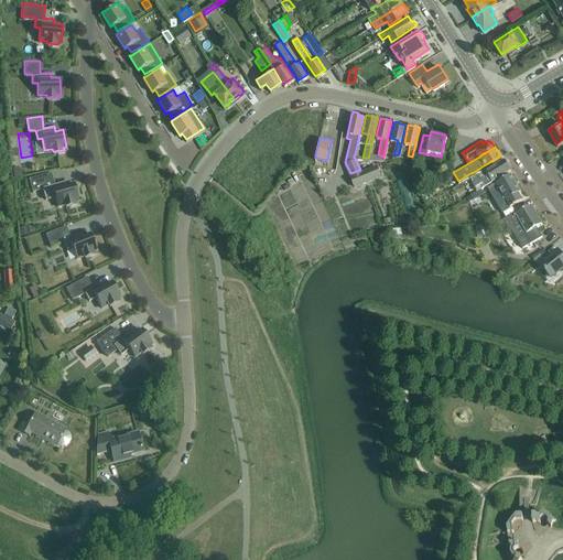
[(474,172),(471,173),(473,179),(476,176),(482,184),(491,179),(510,168),(504,155),(484,168),(484,165),(474,172)]
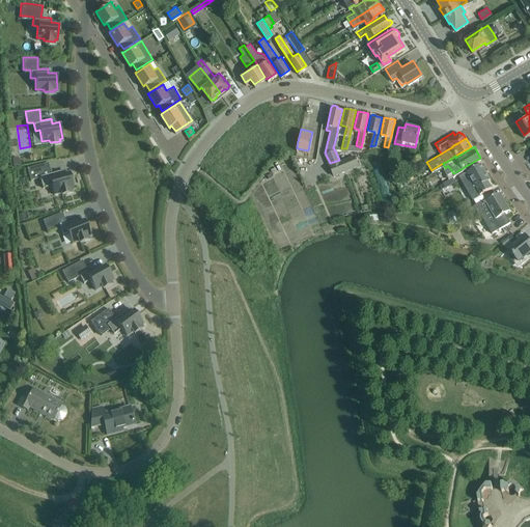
[(358,163),(354,154),(341,159),(339,160),(330,163),(333,173),(335,172),(343,169),(345,168),(358,163)]
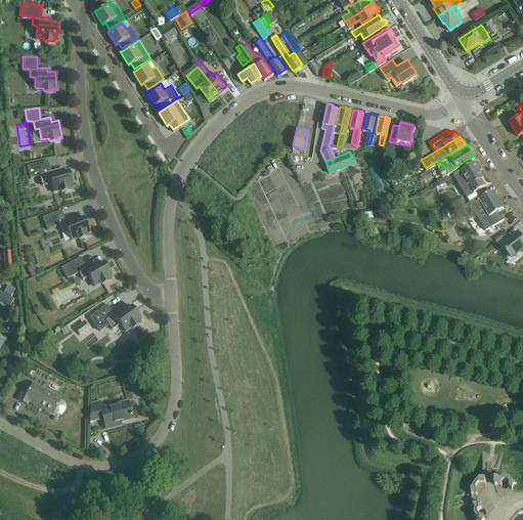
[(15,153),(11,154),(12,161),(19,160),(19,156),(15,153)]
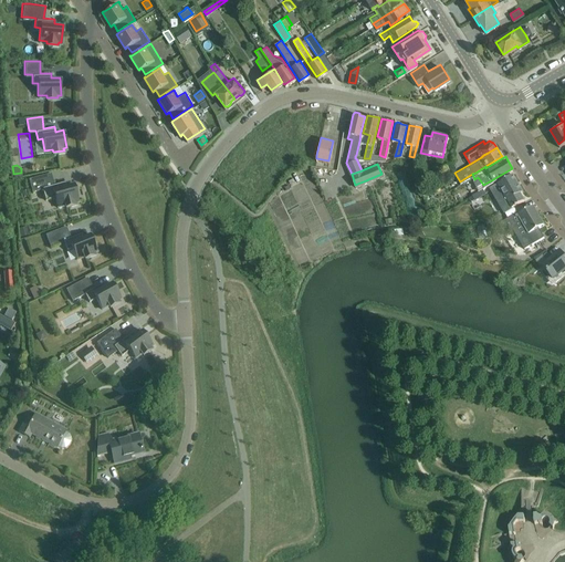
[(44,198),(54,195),(56,205),(64,203),(65,205),(76,203),(75,199),(79,199),(73,181),(65,184),(64,179),(53,183),(50,170),(28,176),(31,189),(42,186),(44,198)]
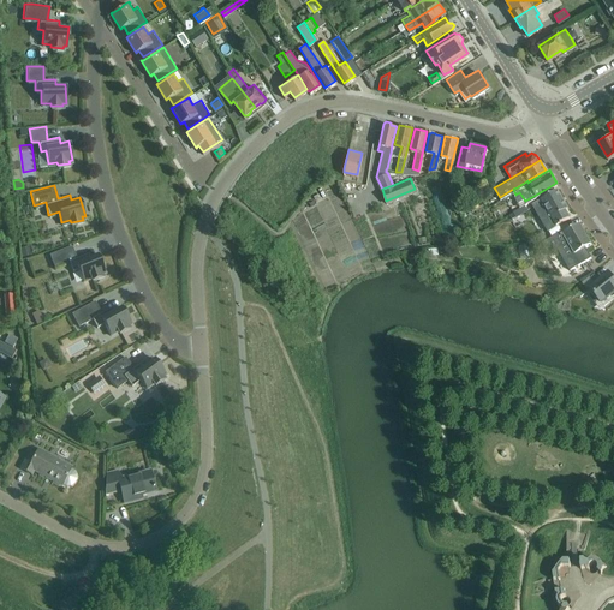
[(537,198),(531,202),(547,228),(559,221),(560,221),(560,220),(568,215),(564,208),(567,205),(564,199),(556,187),(537,198)]
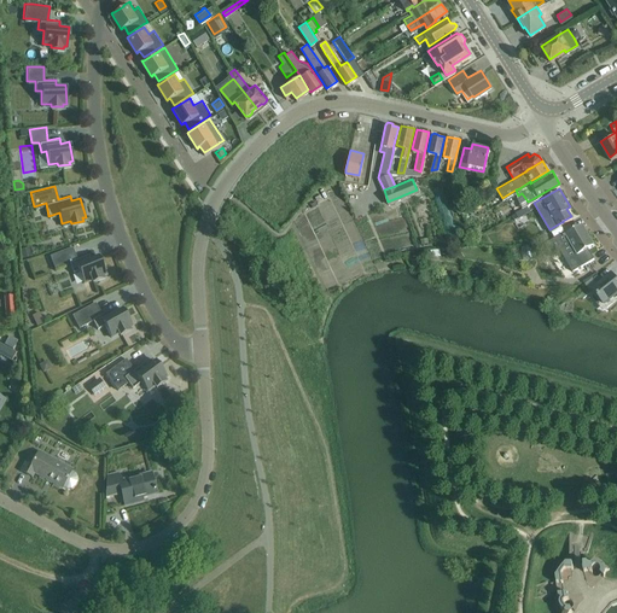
[(528,208),(525,203),(514,210),(517,214),(528,208)]
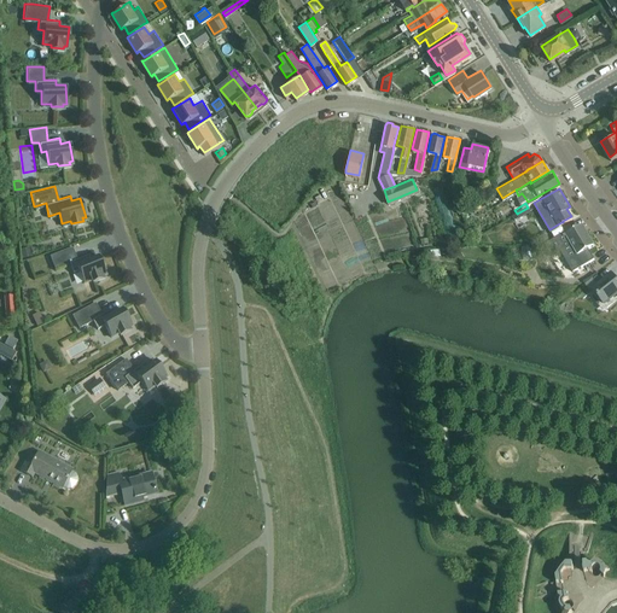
[(549,238),(543,241),(551,254),(562,247),(574,267),(571,268),(572,269),(583,262),(593,256),(592,254),(591,251),(587,246),(592,244),(593,243),(588,233),(581,222),(581,221),(580,222),(576,225),(566,231),(565,231),(564,229),(553,235),(549,238)]
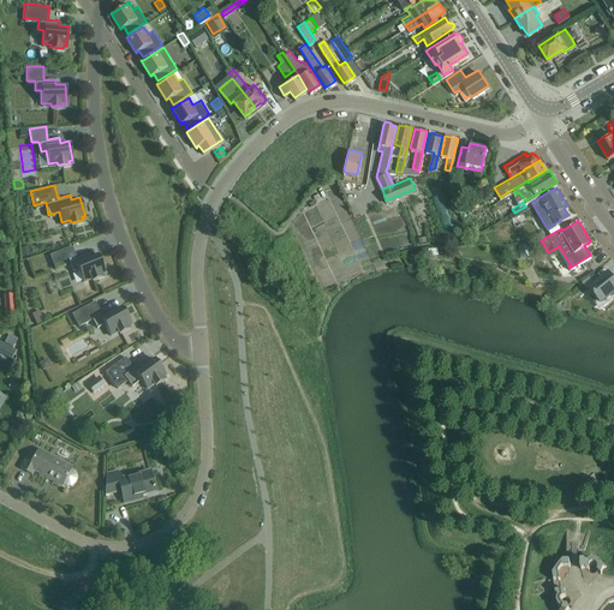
[(542,229),(528,238),(531,245),(541,240),(547,237),(542,229)]
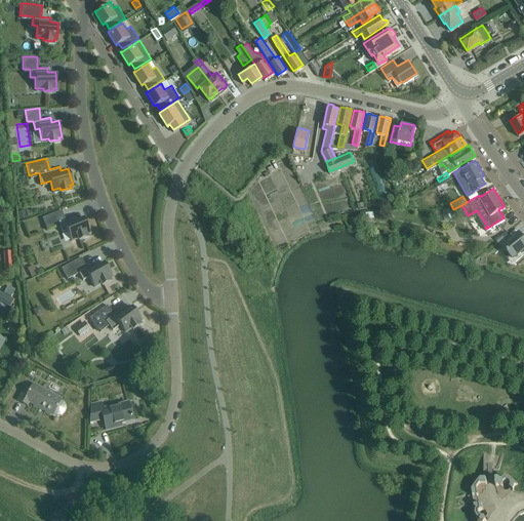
[(17,217),(26,214),(24,207),(15,209),(17,217)]
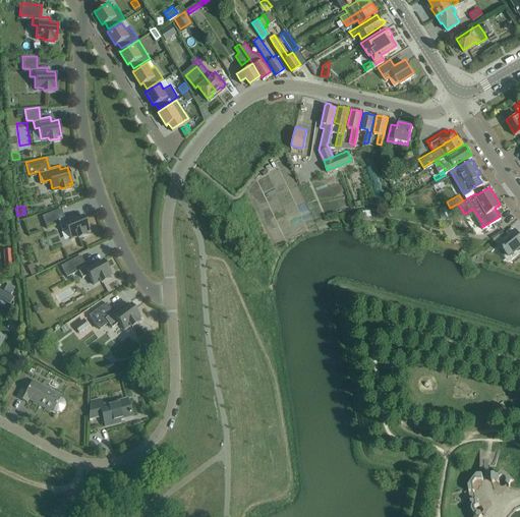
[(64,217),(60,206),(41,214),(45,225),(51,223),(58,220),(61,228),(65,226),(69,236),(76,233),(77,236),(88,232),(87,229),(89,229),(82,214),(75,217),(73,213),(64,217)]
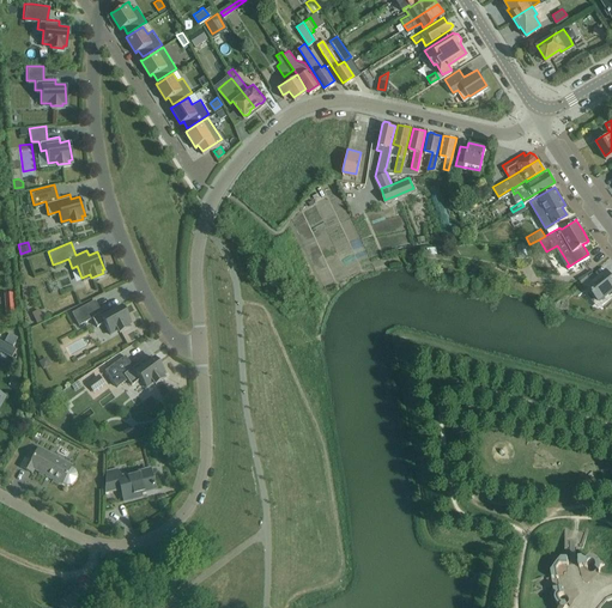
[(595,277),(587,284),(587,285),(588,284),(591,285),(593,289),(592,290),(593,292),(594,291),(599,296),(597,297),(598,298),(609,290),(610,289),(611,286),(611,277),(611,275),(605,268),(595,277)]
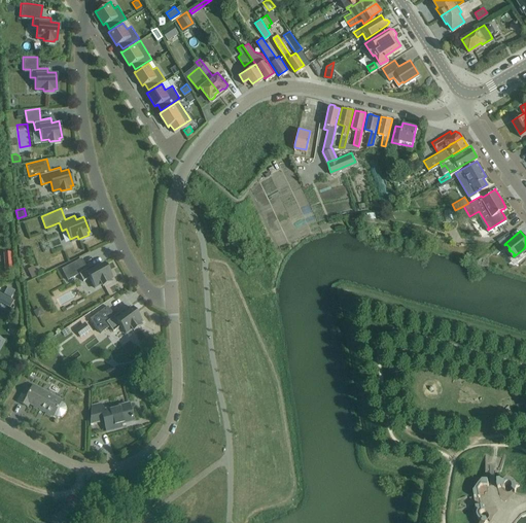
[(503,234),(497,239),(500,244),(507,238),(503,234)]
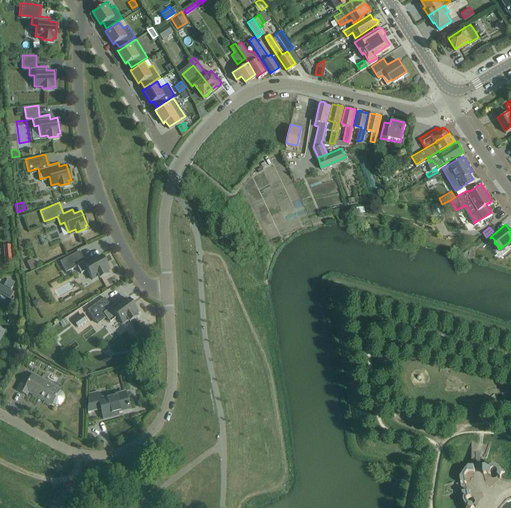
[(9,242),(2,243),(4,260),(11,260),(9,242)]
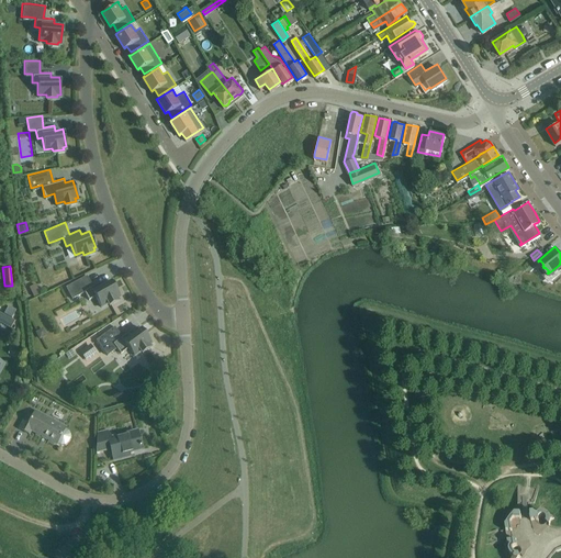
[(86,272),(65,285),(71,296),(83,289),(88,298),(94,293),(100,304),(108,300),(109,302),(119,297),(118,294),(120,293),(111,278),(103,282),(101,278),(92,283),(86,272)]
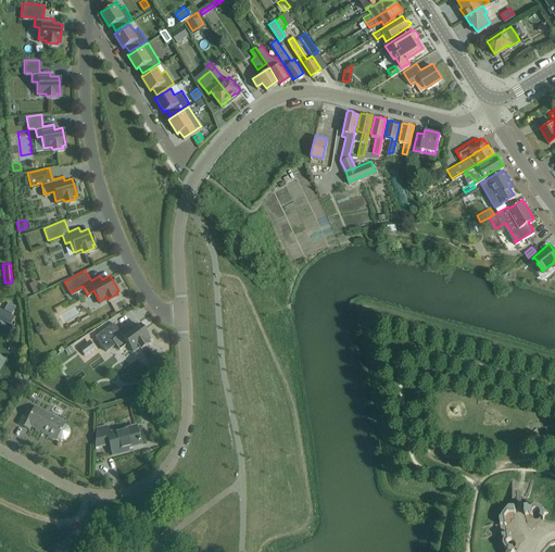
[(34,277),(27,280),(32,290),(39,287),(34,277)]
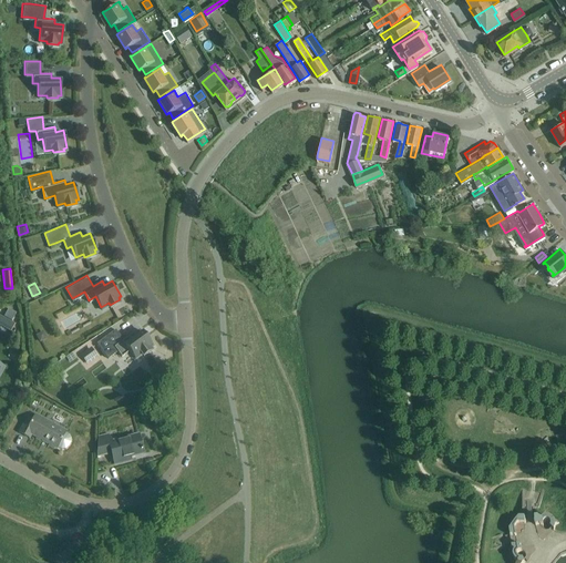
[(135,334),(132,330),(122,337),(114,326),(95,340),(107,356),(116,348),(121,354),(129,348),(134,356),(141,351),(143,354),(152,346),(150,345),(152,343),(144,331),(142,334),(140,330),(135,334)]
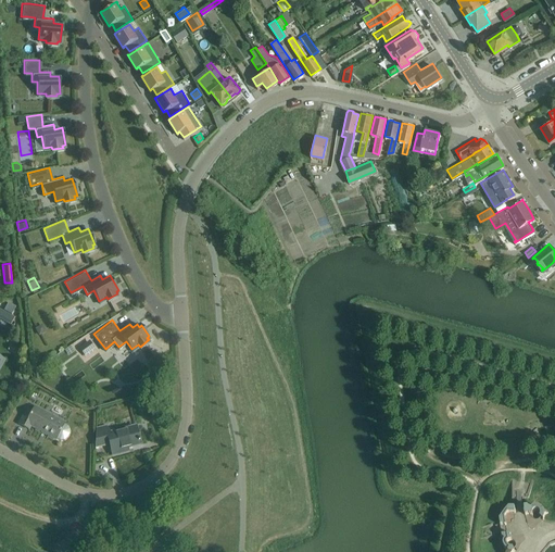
[(93,343),(89,338),(79,346),(84,351),(93,343)]
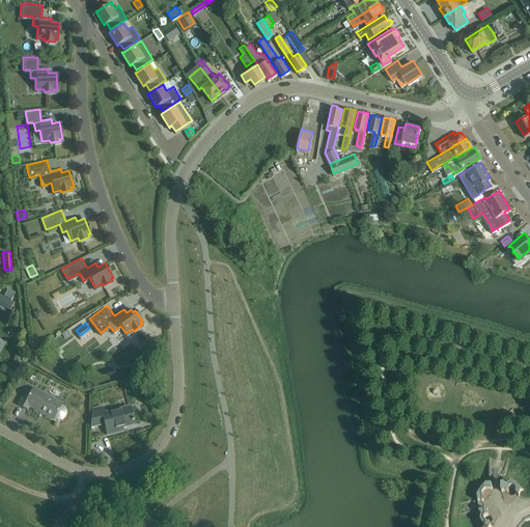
[(60,401),(60,400),(31,385),(29,390),(24,388),(17,401),(26,407),(28,403),(52,416),(52,415),(56,417),(60,417),(63,414),(65,411),(65,407),(63,404),(60,401)]
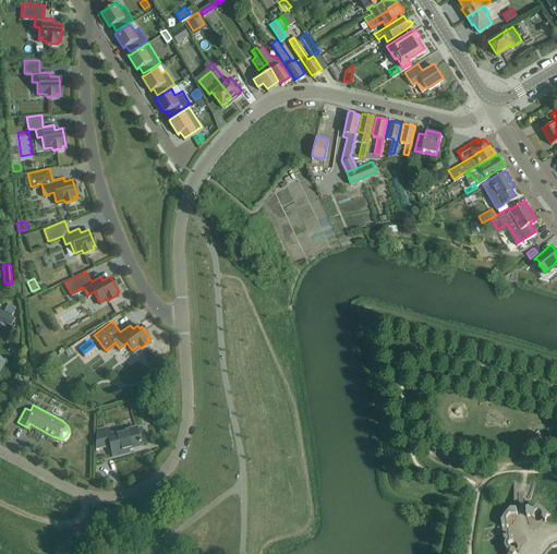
[(134,424),(109,431),(105,423),(95,425),(94,446),(105,444),(104,441),(108,440),(111,449),(140,442),(134,424)]
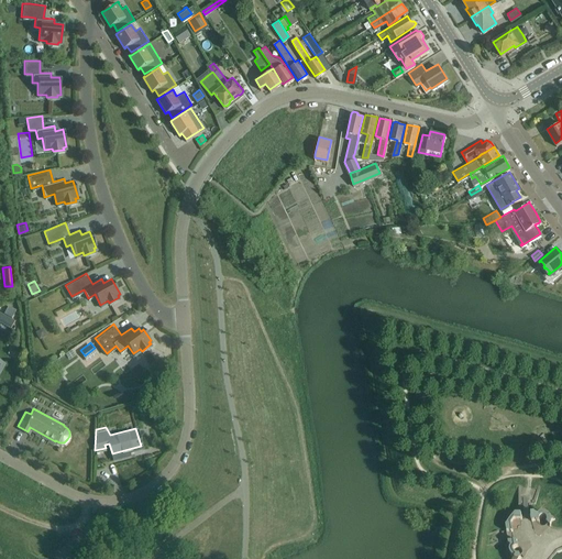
[(538,495),(539,483),(518,483),(518,497),(517,511),(522,512),(522,503),(538,504),(538,495)]
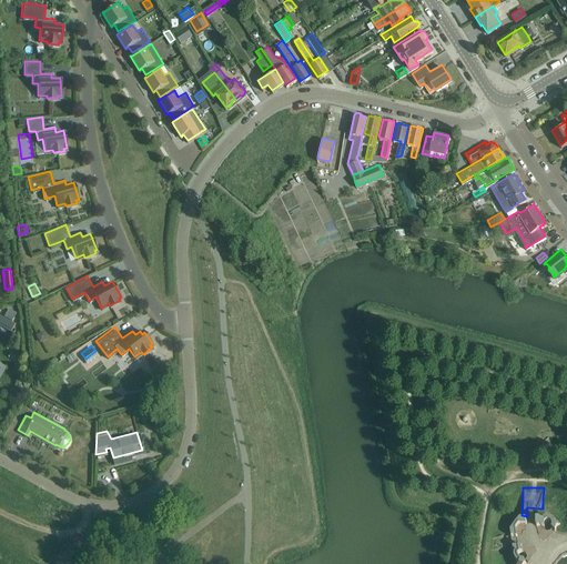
[(536,524),(539,536),(545,537),(549,531),(553,530),(555,526),(556,521),(555,519),(553,517),(550,515),(548,515),(545,515),(543,517),(539,515),(538,514),(535,514),(535,520),(536,524)]
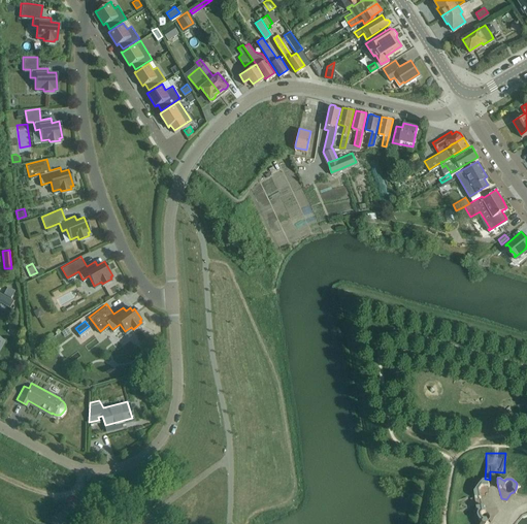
[(490,480),(485,479),(483,479),(471,493),(473,496),(474,496),(476,495),(478,495),(479,496),(480,495),(481,494),(480,492),(484,492),(484,491),(484,489),(485,489),(486,488),(487,488),(488,485),(489,484),(490,484),(490,480)]
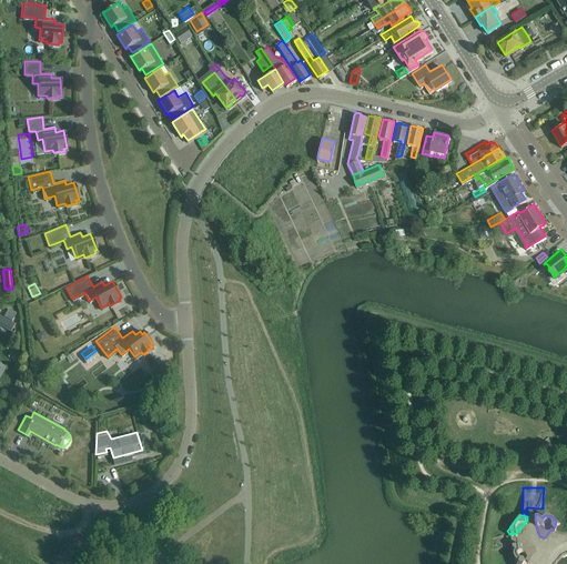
[(493,546),(504,547),(504,544),(506,544),(506,541),(503,541),(504,535),(505,535),(505,533),(494,533),(493,546)]
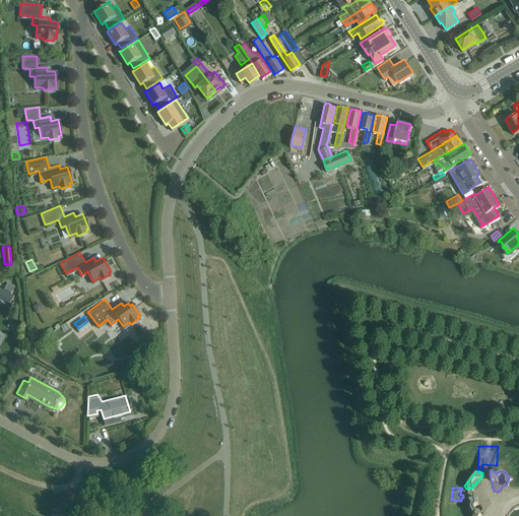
[(472,496),(472,497),(468,497),(469,500),(470,501),(471,502),(470,504),(470,506),(470,508),(474,513),(477,515),(477,513),(481,512),(482,511),(484,509),(485,507),(488,503),(490,501),(490,498),(488,497),(479,496),(474,495),(474,496),(472,496)]
